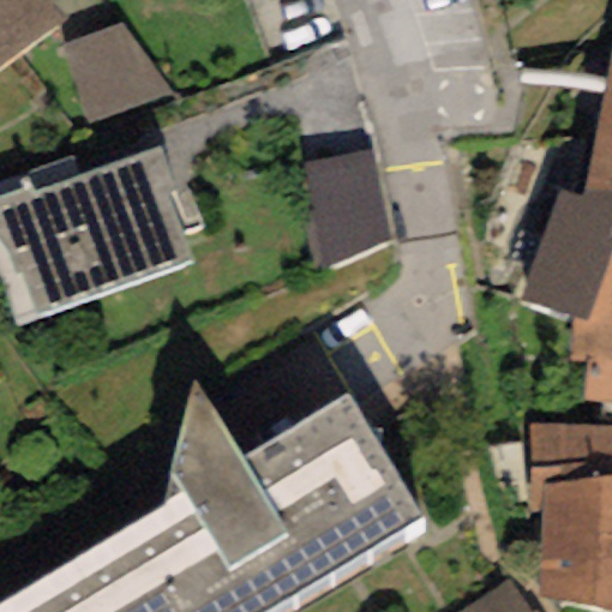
[(0,0),(0,64),(66,15),(54,0),(0,0)]
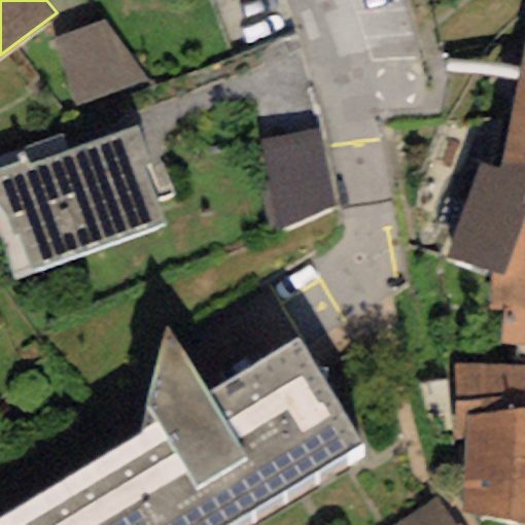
[(106,21),(54,42),(75,107),(148,77),(106,21)]
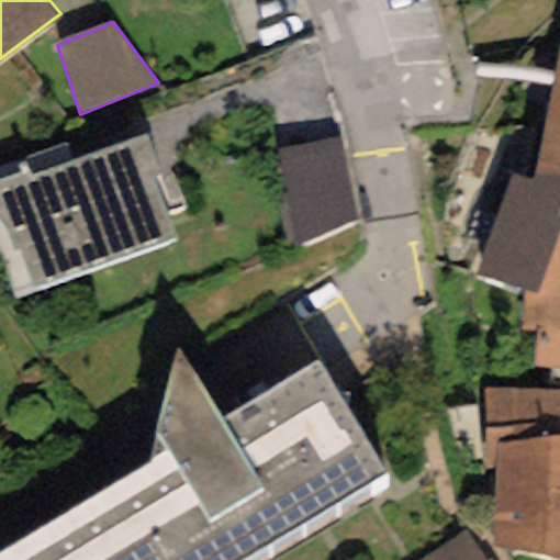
[(559,94),(555,93),(535,174),(559,176),(559,94)]
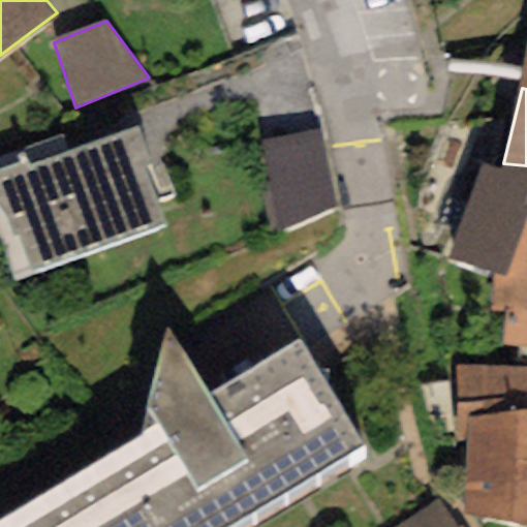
[(138,126),(0,173),(0,205),(7,216),(22,270),(165,222),(138,126)]
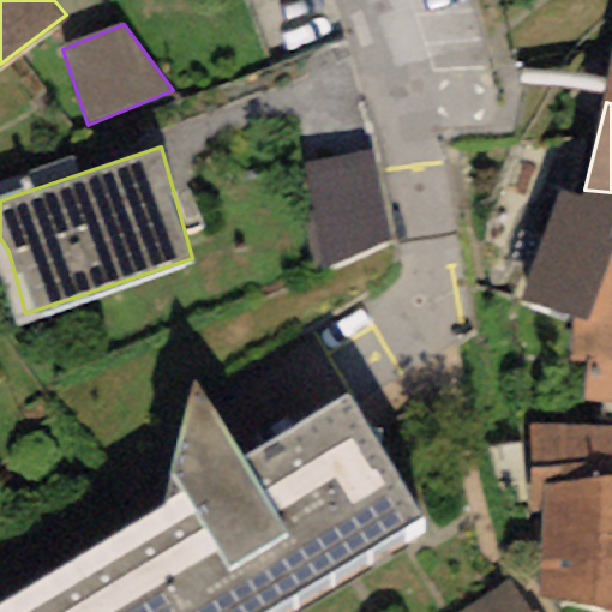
[(372,149),(305,163),(323,267),(389,235),(372,149)]
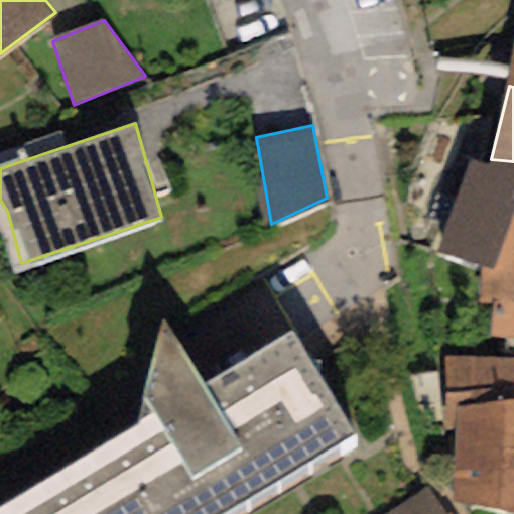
[(491,165),(468,158),(439,250),(482,261),(494,264),(513,213),(513,161),(491,159),(491,165)]
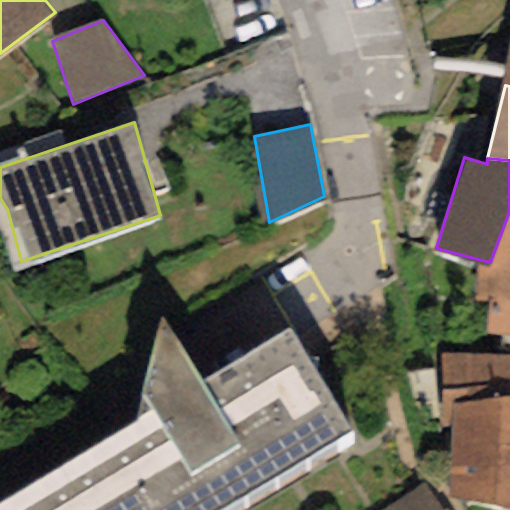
[(509,211),(490,262),(478,259),(473,301),(490,304),(487,331),(509,334),(509,211)]
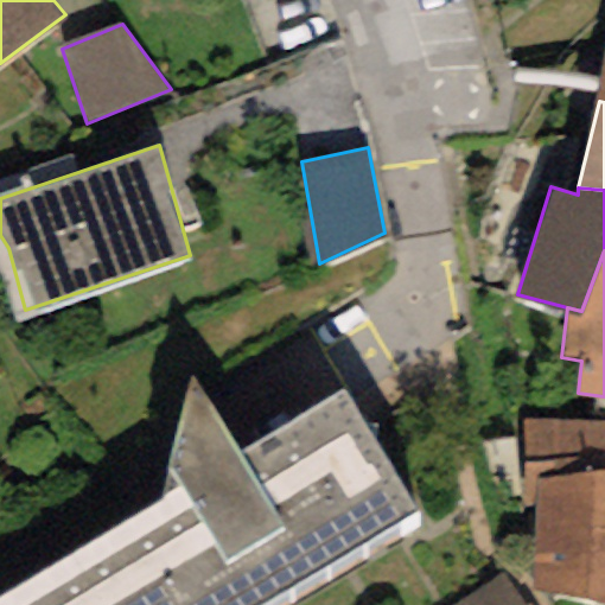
[(261,604),(416,509),(343,388),(241,451),(193,375),(165,496),(0,598),(0,604),(261,604)]
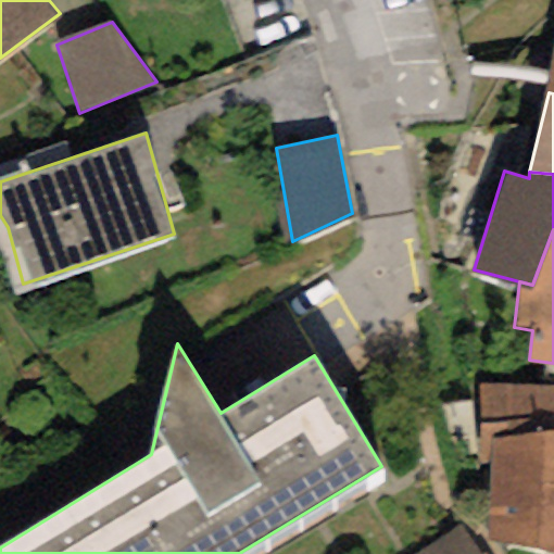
[(493,461),(494,438),(553,431),(553,387),(481,386),(480,461),(493,461)]
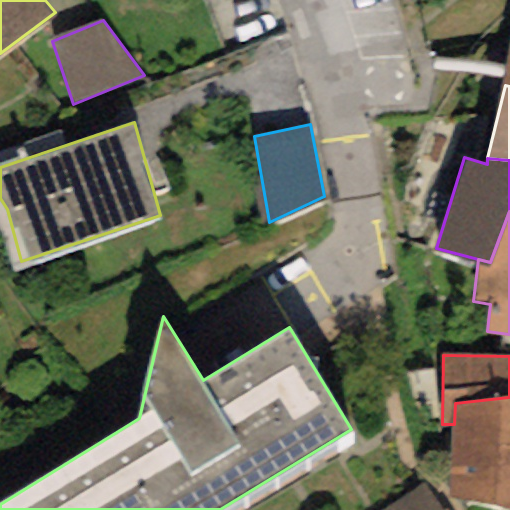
[(509,397),(455,403),(454,424),(451,496),(509,508),(509,397)]
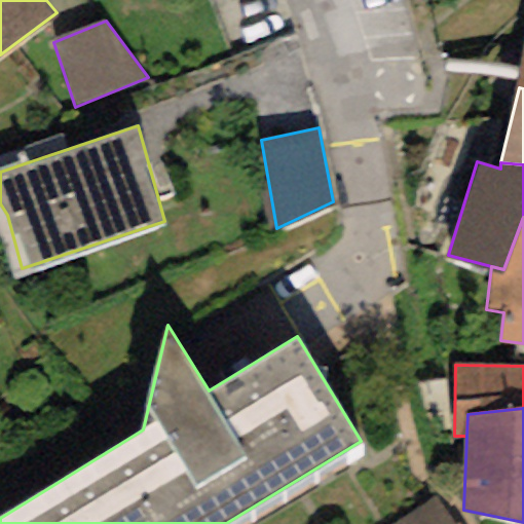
[(457,523),(438,494),(394,523),(457,523)]
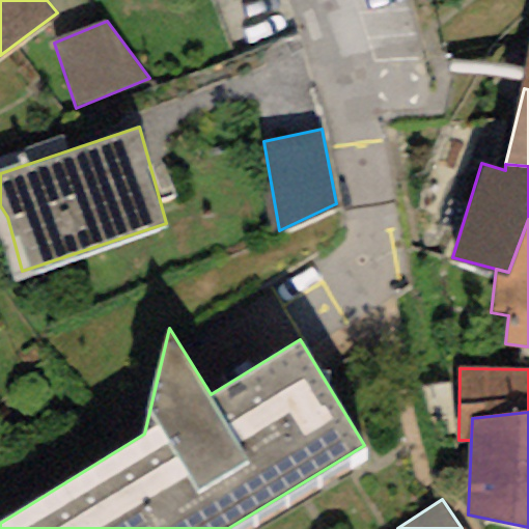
All buildings are outlined.
